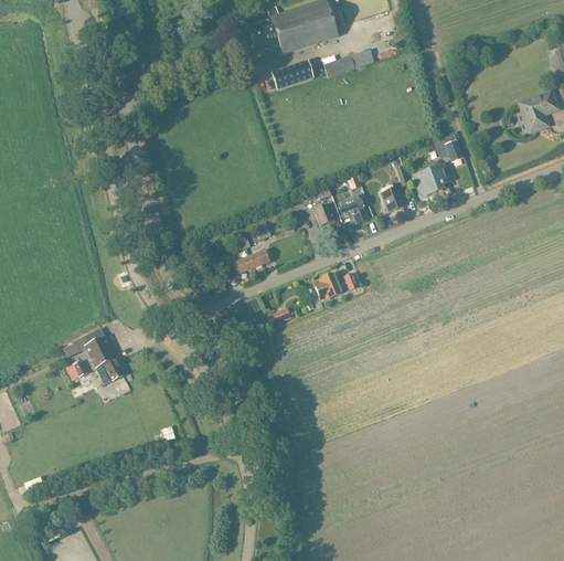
[(339,35),(327,0),(319,0),(279,13),(277,7),(268,9),(270,17),(261,21),(258,14),(246,18),(257,53),(282,45),(285,53),(339,35)]
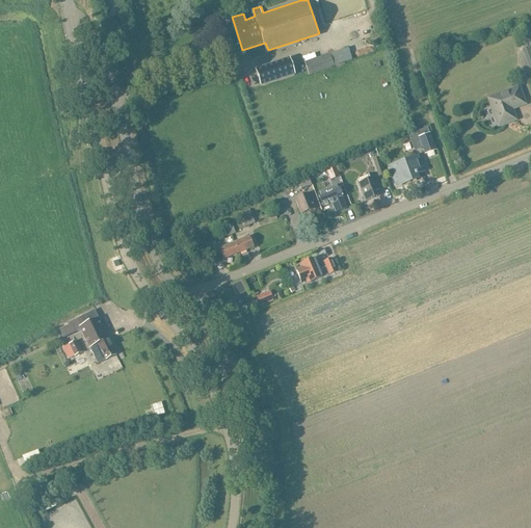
[(330,50),(304,59),(310,72),(335,63),(352,57),(348,44),(330,50)]
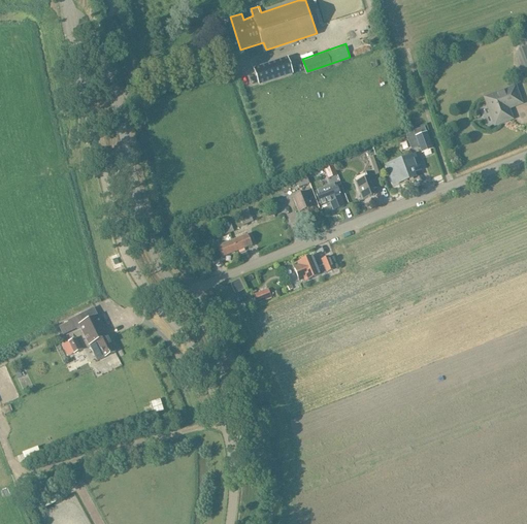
[(260,83),(293,71),(288,57),(255,67),(260,83)]
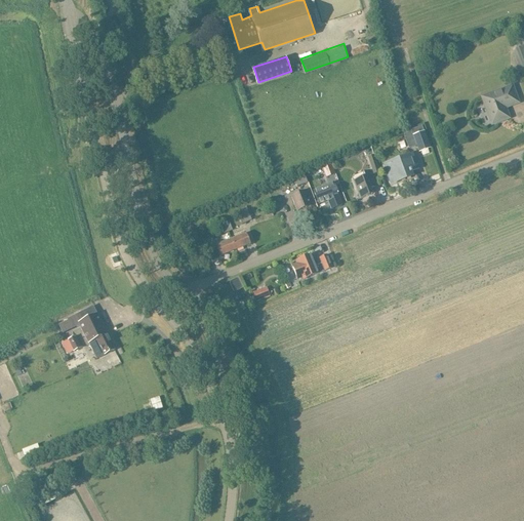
[(484,94),(493,120),(497,118),(499,119),(504,118),(505,116),(509,114),(505,106),(507,104),(518,98),(512,84),(484,94)]
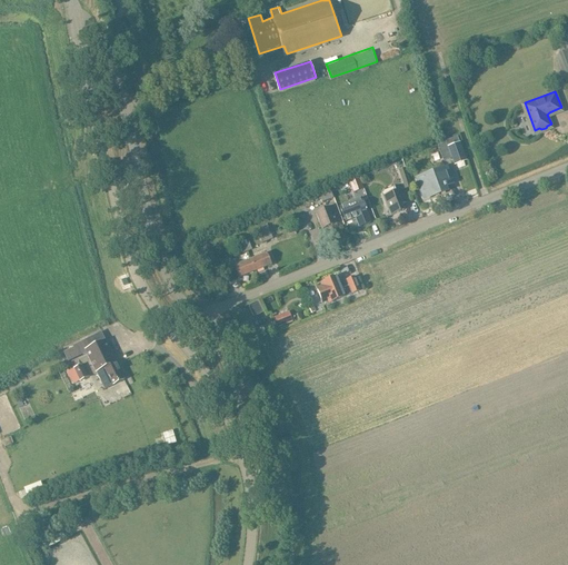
[(447,138),(456,161),(466,157),(458,134),(447,138)]
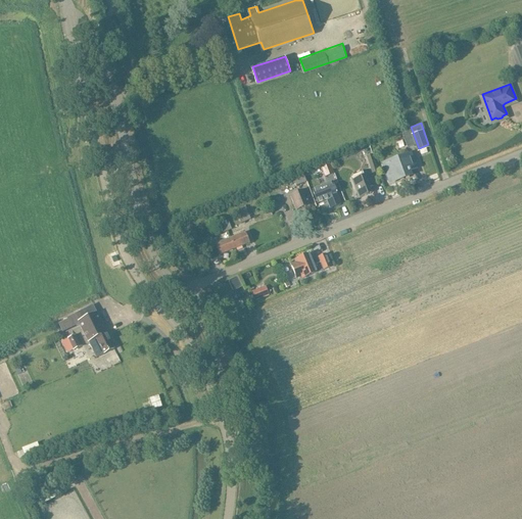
[(408,144),(415,142),(410,128),(402,131),(408,144)]
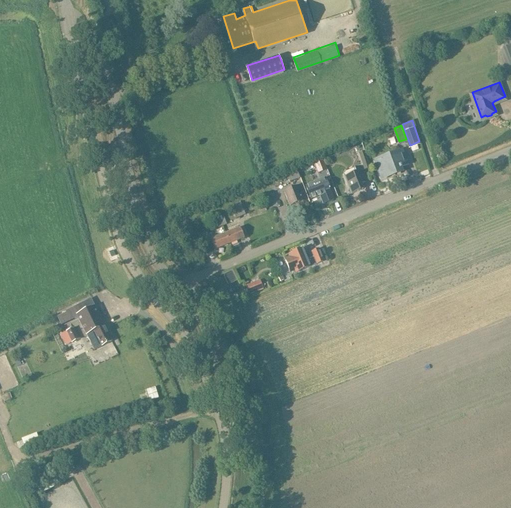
[(401,163),(406,161),(402,148),(375,158),(380,171),(389,168),(390,172),(401,168),(401,166),(401,165),(401,163)]
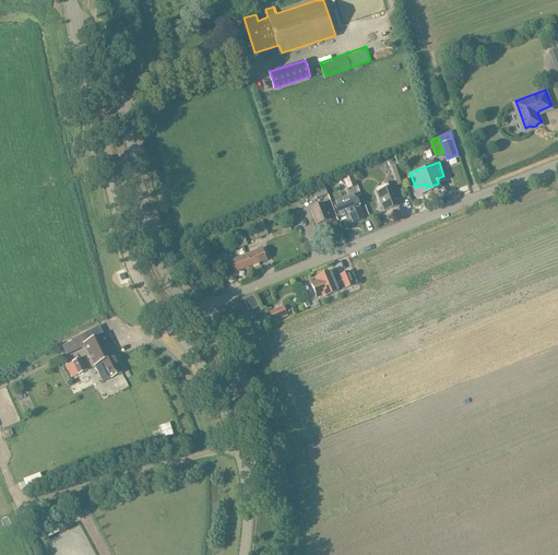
[(393,165),(399,182),(404,180),(398,164),(393,165)]
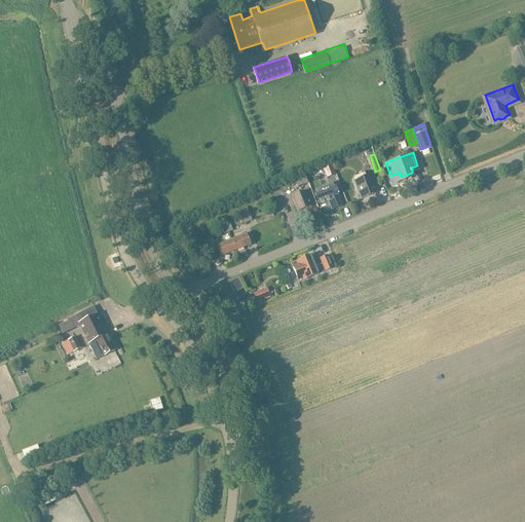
[(324,165),(328,176),(337,173),(333,162),(324,165)]
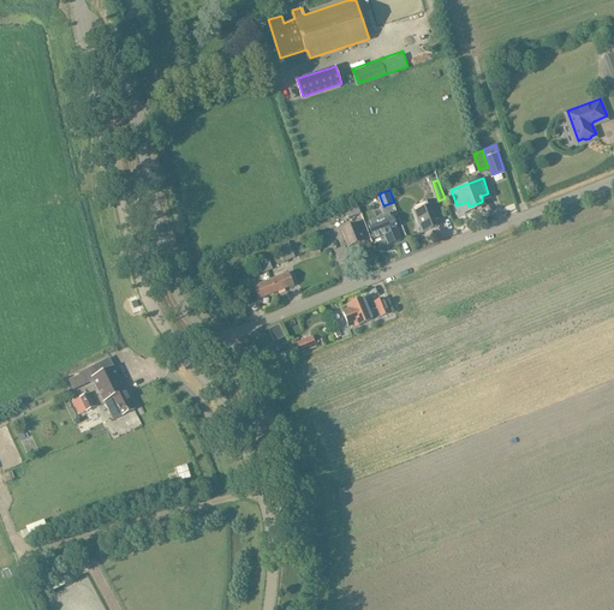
[(440,214),(433,195),(425,198),(428,203),(413,208),(422,231),(436,225),(434,216),(440,214)]
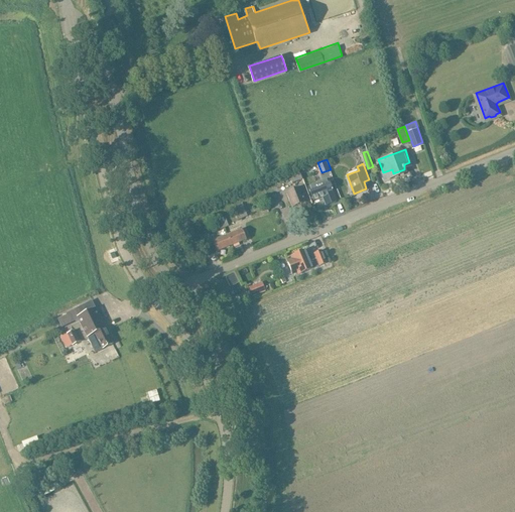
[(299,168),(289,171),(291,180),(302,176),(299,168)]
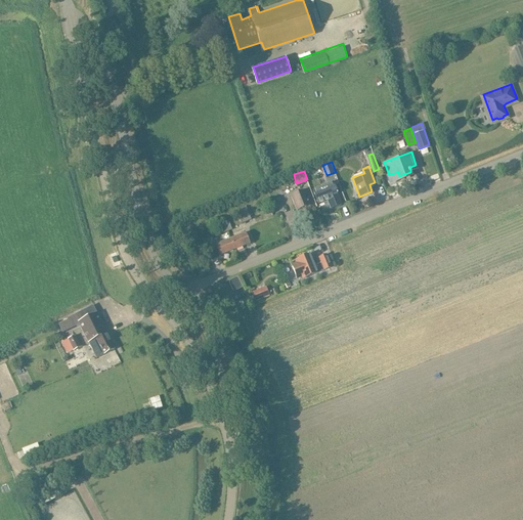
[(333,180),(313,188),(318,201),(325,198),(324,196),(327,195),(331,205),(341,201),(337,191),(338,190),(338,189),(337,189),(333,180)]
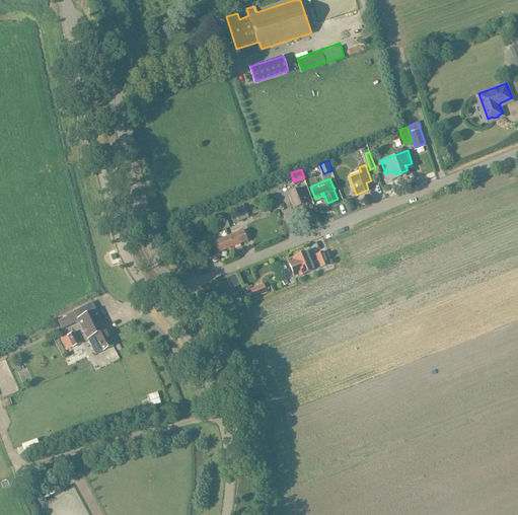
[(308,201),(303,186),(289,192),(295,206),(308,201)]
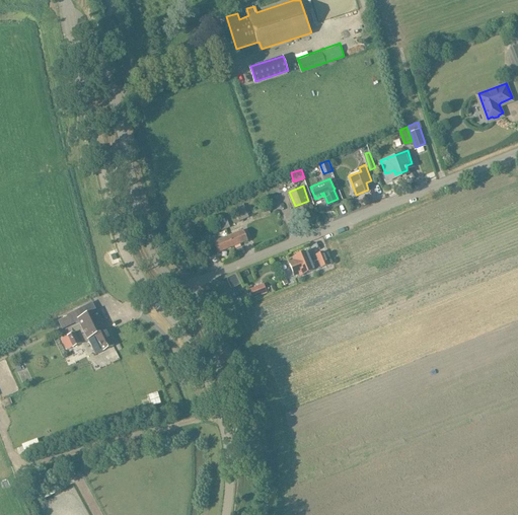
[(240,218),(249,214),(244,202),(234,206),(240,218)]
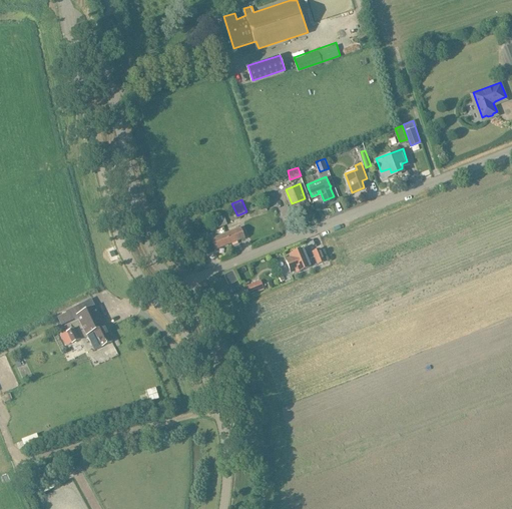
[(265,201),(257,204),(260,210),(268,207),(265,201)]
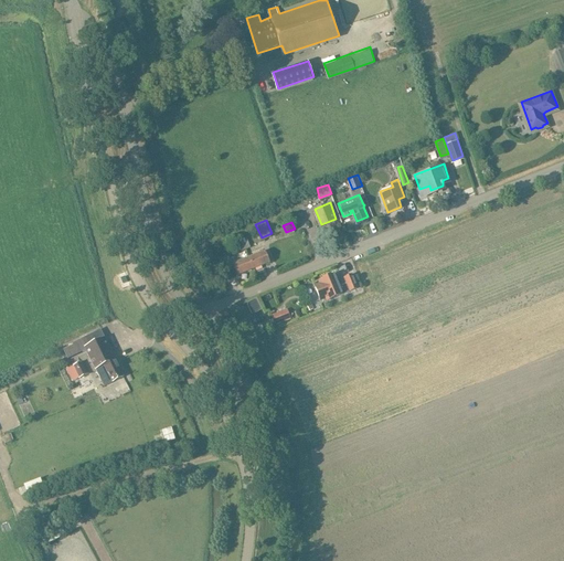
[(242,249),(251,245),(247,235),(238,239),(242,249)]
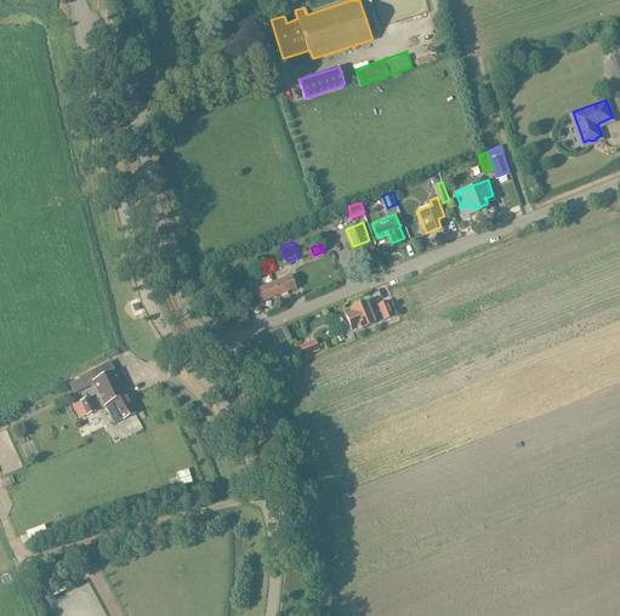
[(296,286),(291,274),(280,278),(274,280),(279,294),(296,286)]
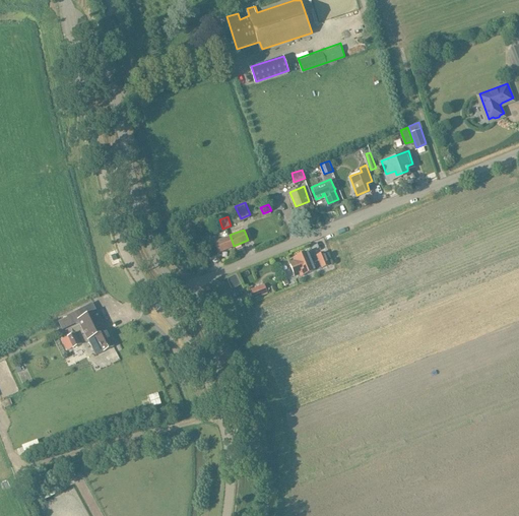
[(234,246),(230,235),(214,241),(218,251),(234,246)]
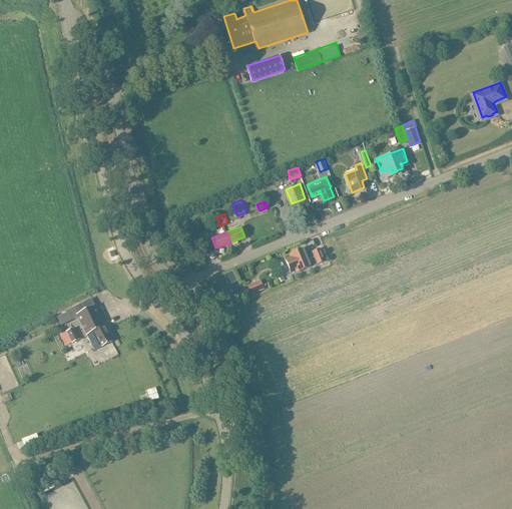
[(311,265),(317,263),(317,262),(319,261),(320,266),(325,264),(319,248),(306,253),(304,247),(289,252),(290,256),(286,258),(291,271),(295,269),(296,271),(311,265)]
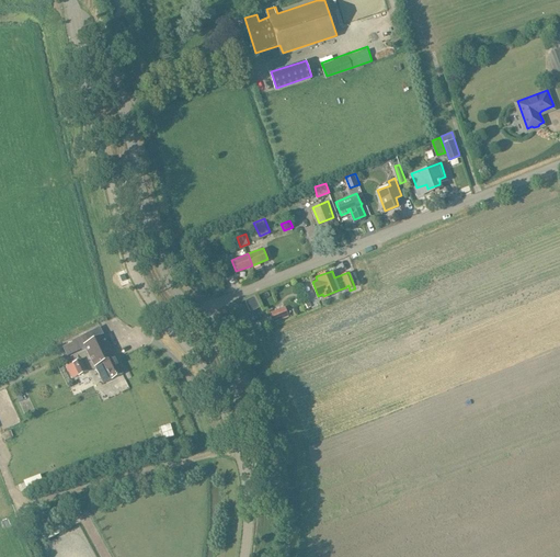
[(255,293),(246,297),(251,308),(260,304),(255,293)]
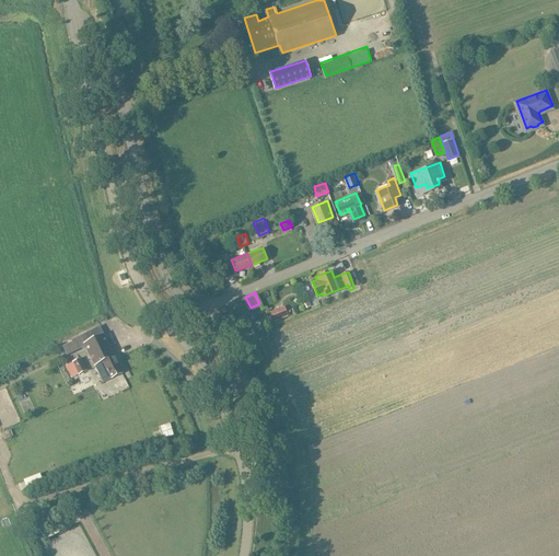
[(270,309),(274,320),(289,313),(284,303),(270,309)]
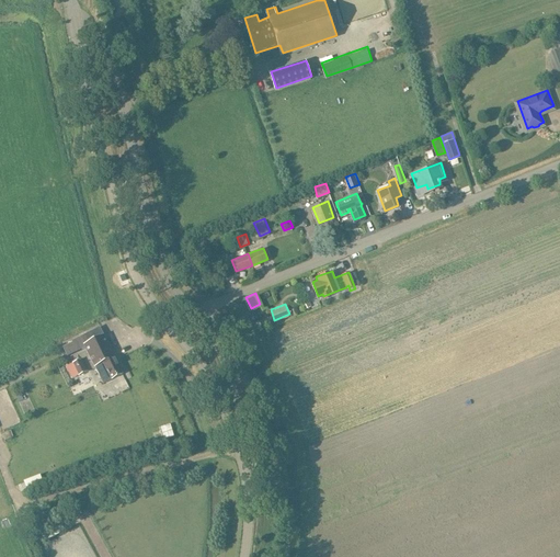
[(123,372),(100,324),(72,338),(72,339),(63,344),(68,353),(84,344),(94,364),(103,382),(123,372)]
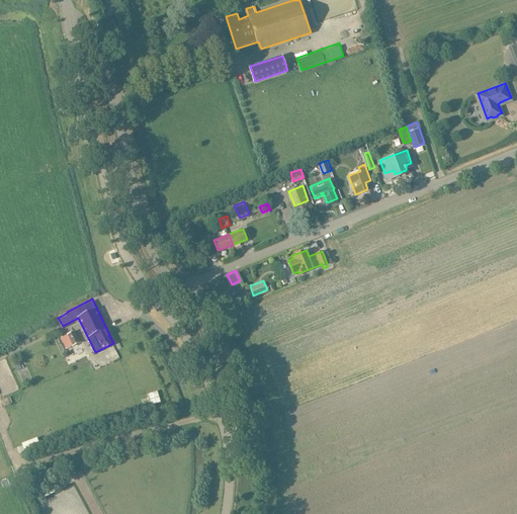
[(80,340),(75,330),(68,333),(73,344),(80,340)]
